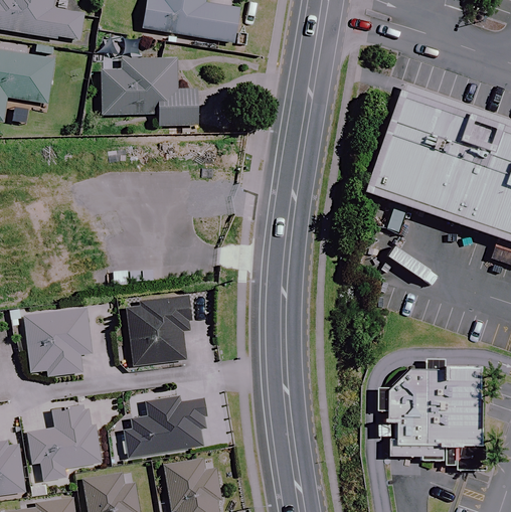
[(0,0),(0,29),(80,41),(84,13),(52,9),(53,0),(0,0)]
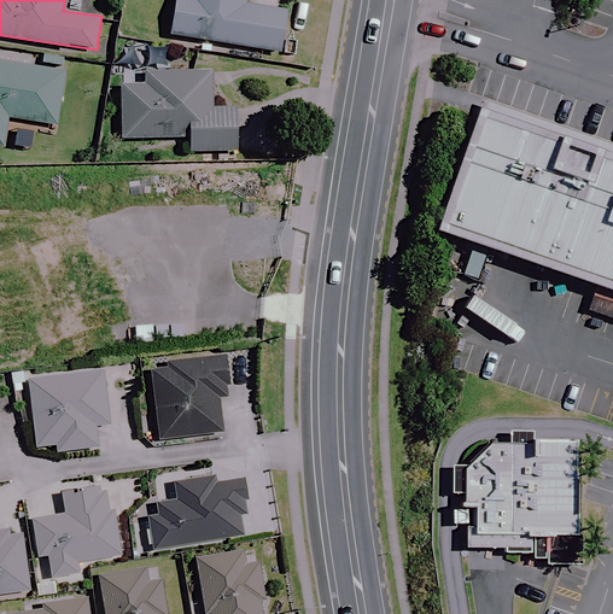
[(174,0),(169,33),(281,51),(287,10),(247,4),(247,0),(174,0)]
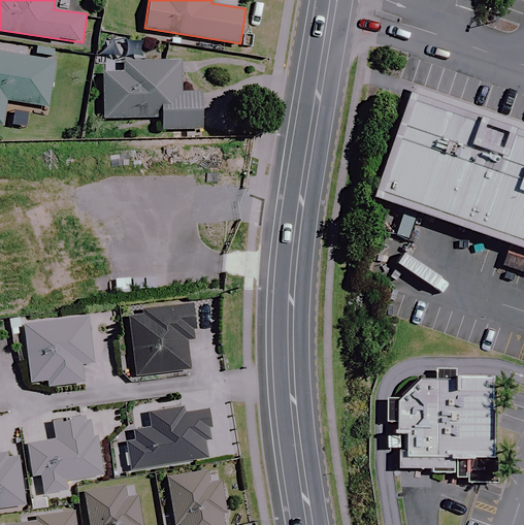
[(56,59),(0,51),(0,123),(4,124),(7,100),(50,105),(56,59)]
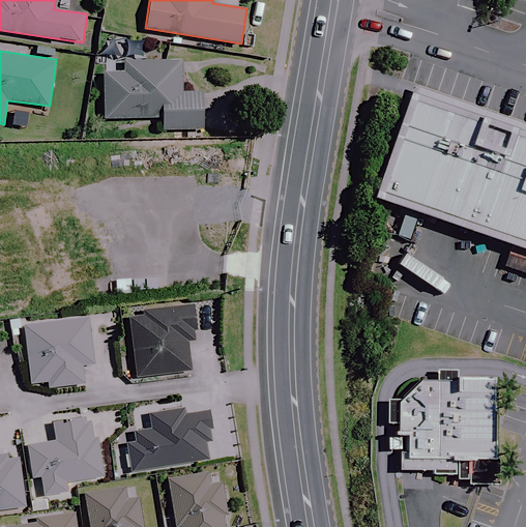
[(181,92),(181,61),(125,60),(125,70),(104,70),(103,117),(162,118),(161,129),(201,129),(202,92),(181,92)]
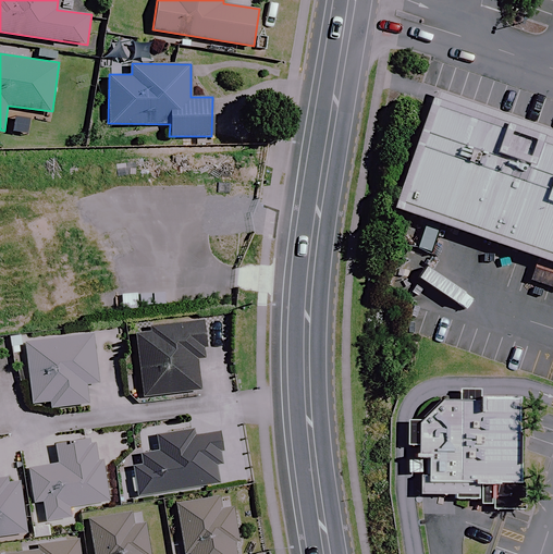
[(552,125),(438,86),(397,199),(552,253),(552,125)]
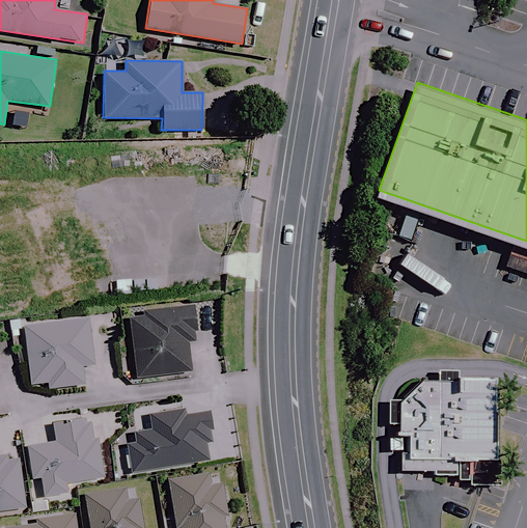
[(144,316),(132,318),(138,379),(189,373),(188,355),(186,341),(199,339),(196,309),(188,310),(187,304),(143,309),(144,316)]
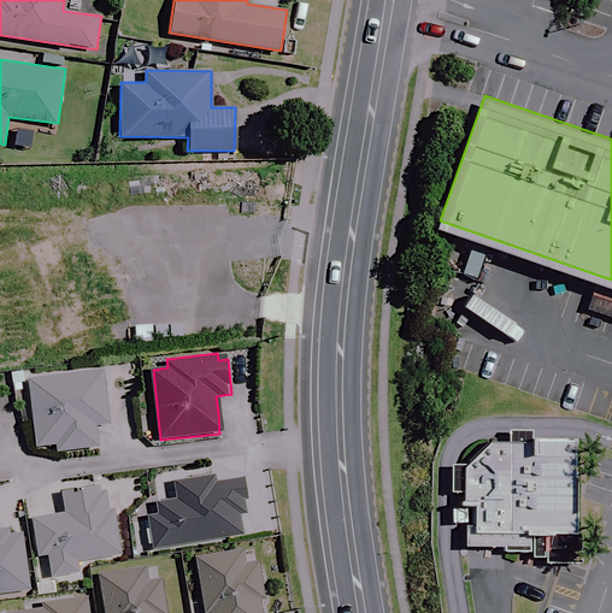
[(107,422),(103,370),(28,377),(35,447),(58,444),(58,449),(100,446),(98,423),(107,422)]
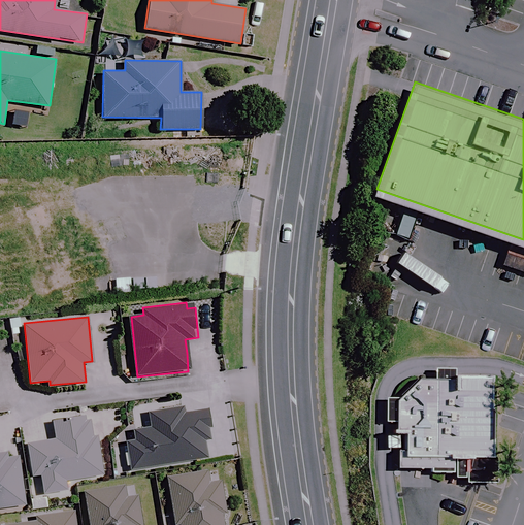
[(468,481),(495,481),(496,371),(427,371),(395,400),(395,429),(408,429),(408,445),(401,446),(399,468),(443,469),(443,458),(468,458),(468,481)]
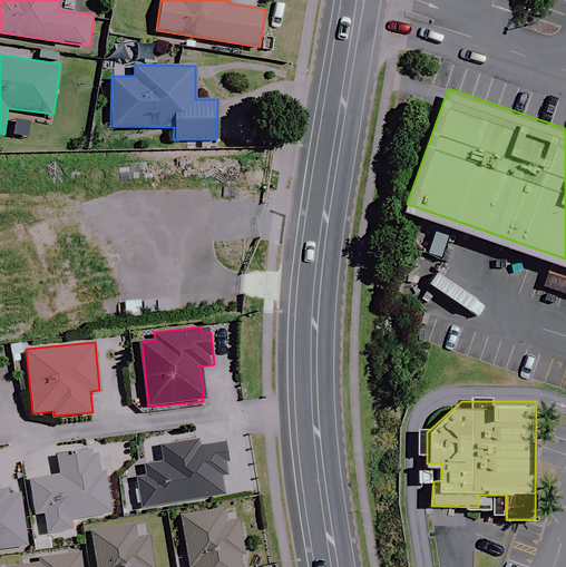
[(139,472),(146,506),(231,489),(221,439),(199,443),(197,431),(157,439),(162,461),(146,465),(147,471),(139,472)]
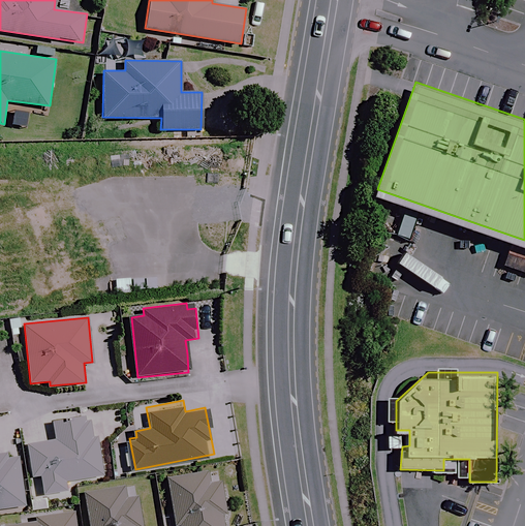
[(102,474),(92,415),(55,422),(25,428),(33,475),(41,474),(44,495),(69,491),(67,481),(102,474)]
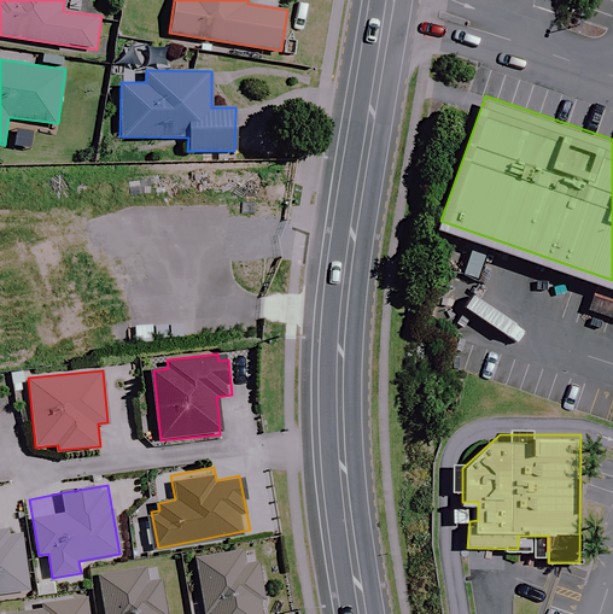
[(0,531),(0,594),(29,589),(19,528),(0,531)]
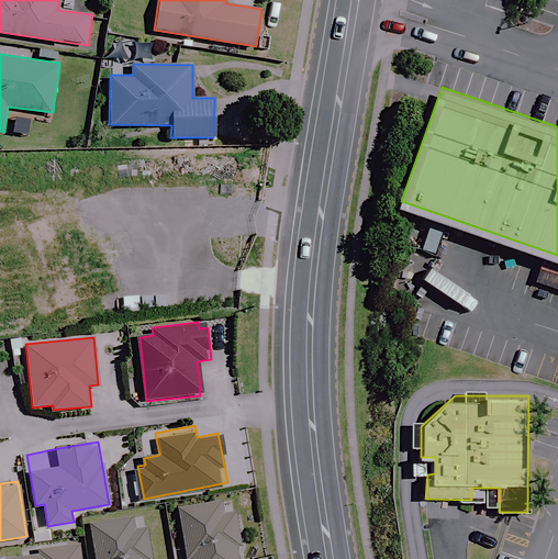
[(222,499),(180,504),(188,558),(191,558),(190,558),(238,558),(237,545),(244,544),(240,507),(223,510),(222,499)]
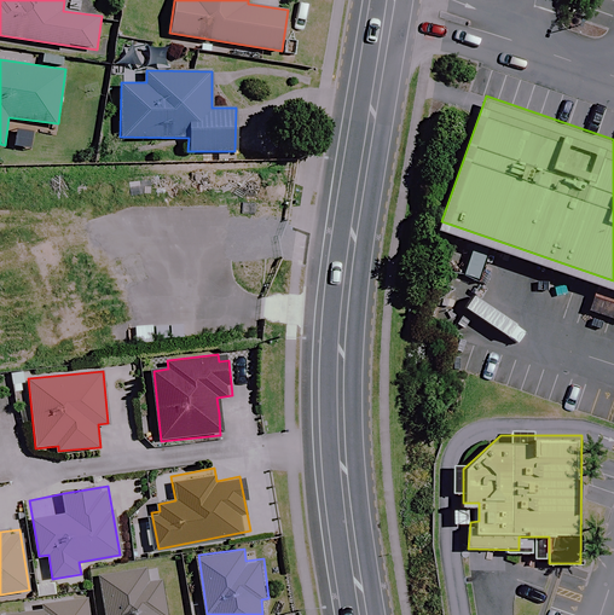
[(167,614),(169,614),(163,578),(148,579),(146,568),(99,575),(104,614),(167,614)]
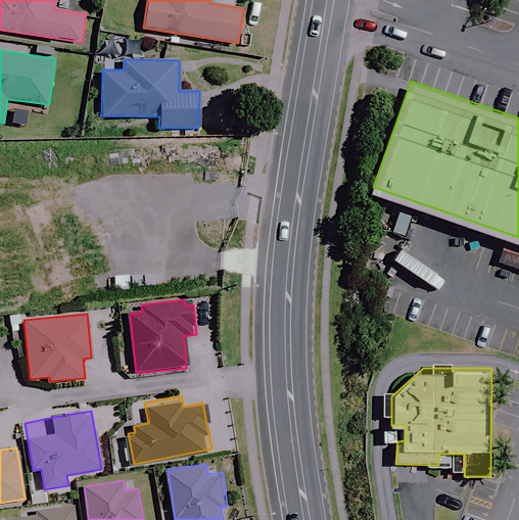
[(0,519),(74,519),(73,506),(36,511),(37,515),(0,519)]
